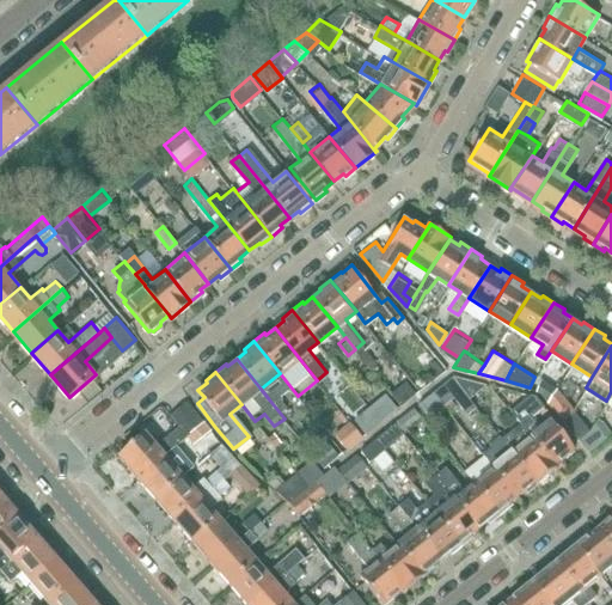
[(452,374),(463,387),(470,397),(487,382),(453,373),(452,374)]
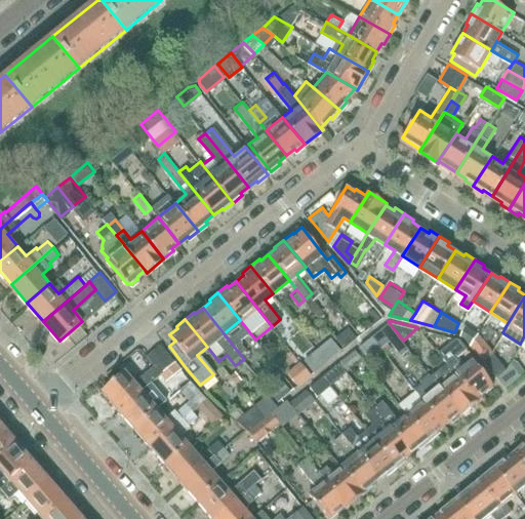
[(381,346),(397,332),(388,321),(372,334),(379,344),(381,346)]
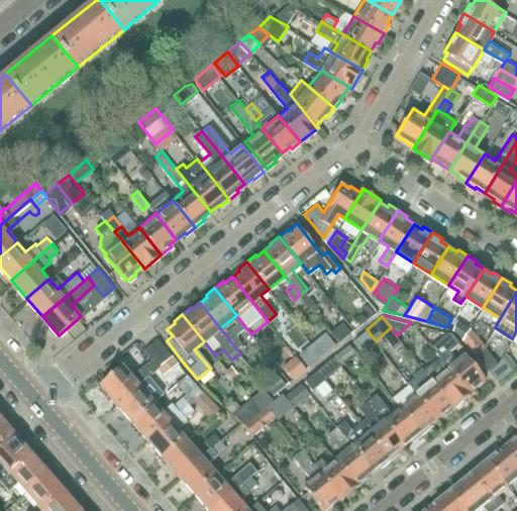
[(463,337),(471,326),(457,317),(452,328),(457,329),(463,337)]
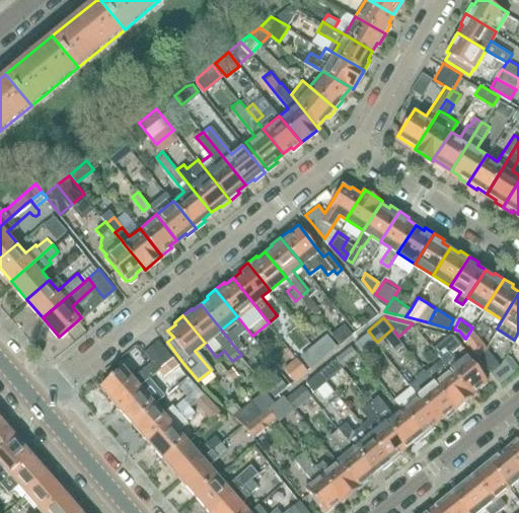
[(339,342),(352,332),(345,322),(331,333),(339,342)]
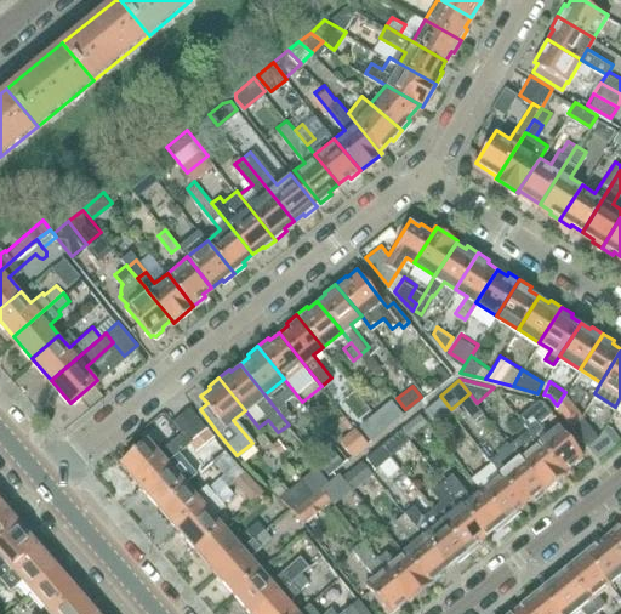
[(573,424),(584,415),(565,392),(557,405),(573,424)]
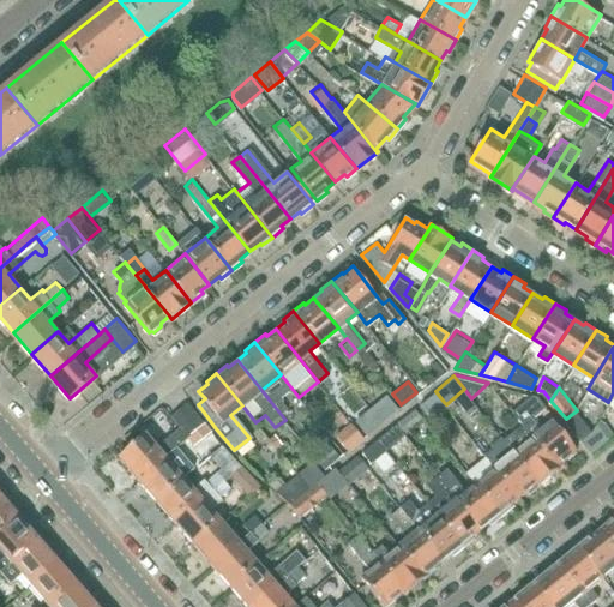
[(431,414),(444,402),(435,391),(421,402),(431,414)]
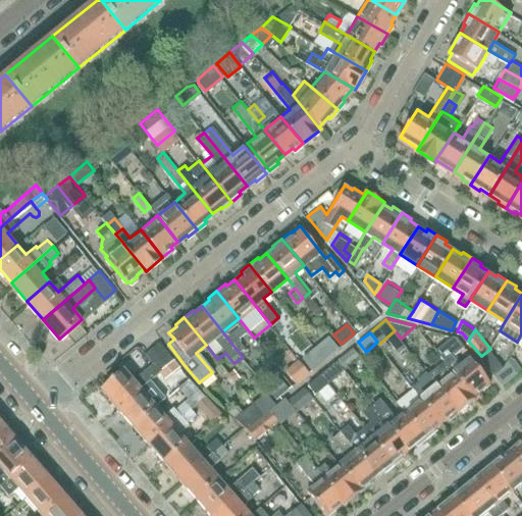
[(229,341),(243,357),(251,350),(246,344),(245,345),(237,334),(229,341)]
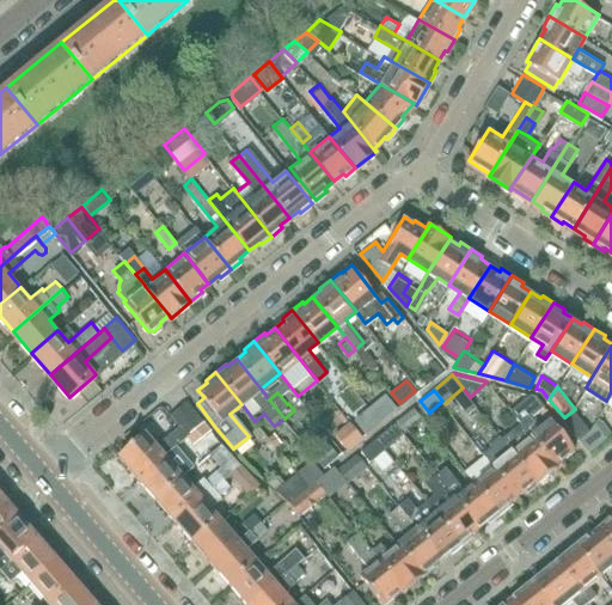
[(532,414),(544,404),(536,393),(531,392),(510,408),(513,411),(557,465),(557,464),(556,463),(574,447),(551,417),(540,426),(532,414)]
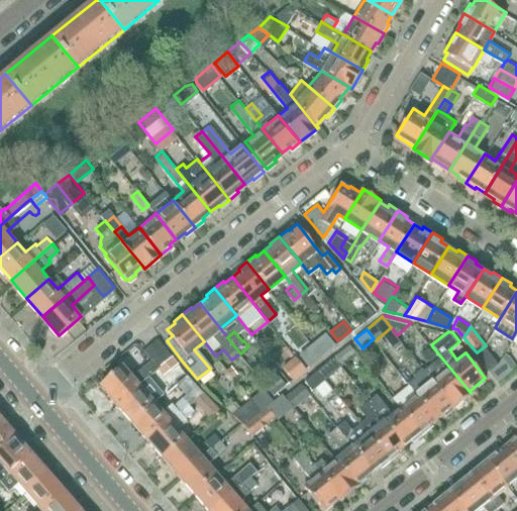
[(312,342),(321,353),(334,343),(325,332),(312,342)]
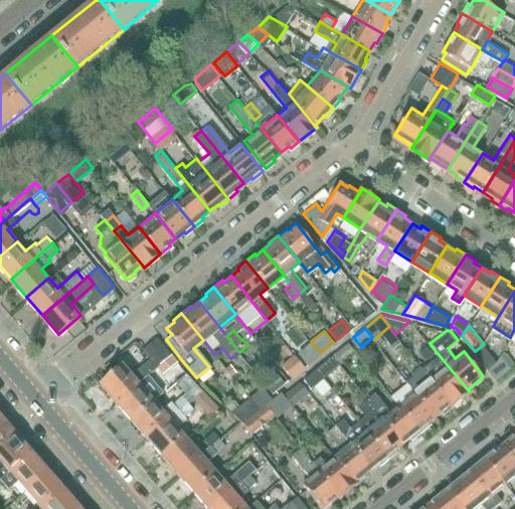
[(157,363),(171,352),(157,335),(144,346),(151,355),(131,372),(122,361),(100,381),(116,399),(139,380),(157,363)]
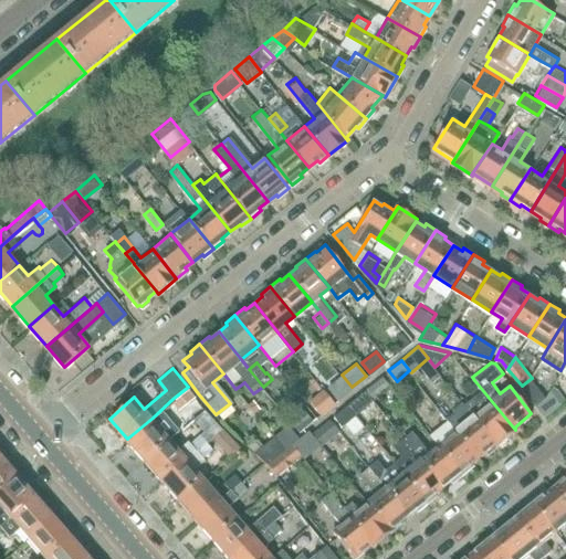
[(365,388),(366,389),(374,398),(377,394),(375,392),(389,381),(383,373),(365,388)]
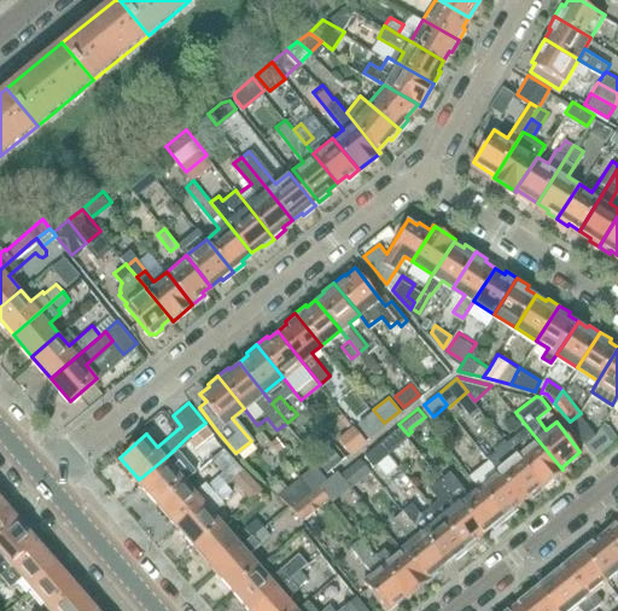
[(368,436),(384,423),(373,409),(357,422),(368,436)]
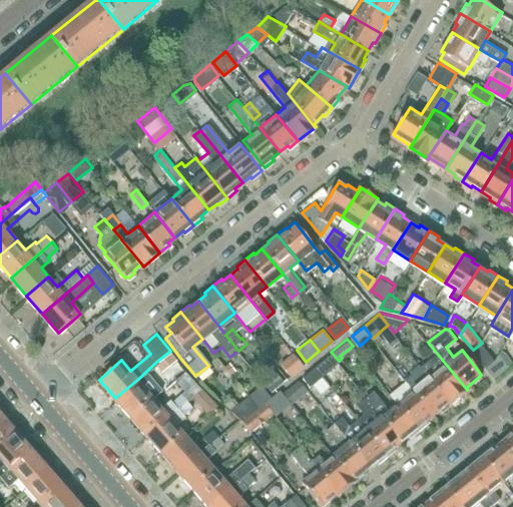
[(482,343),(473,350),(485,365),(494,358),(482,343)]
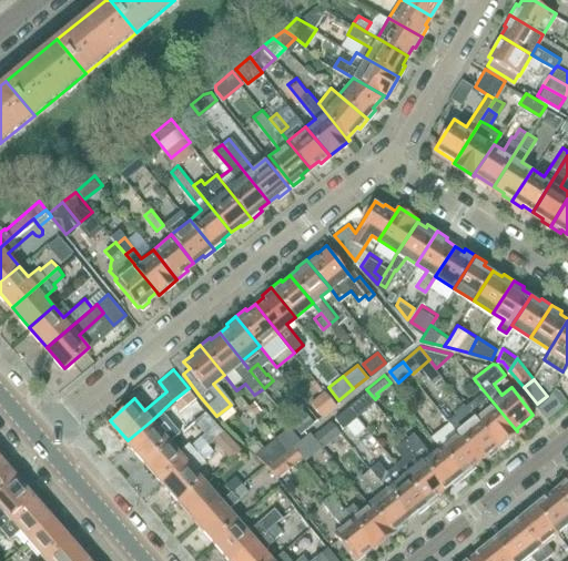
[(499,446),(517,431),(476,381),(466,389),(474,400),(467,406),(499,446)]
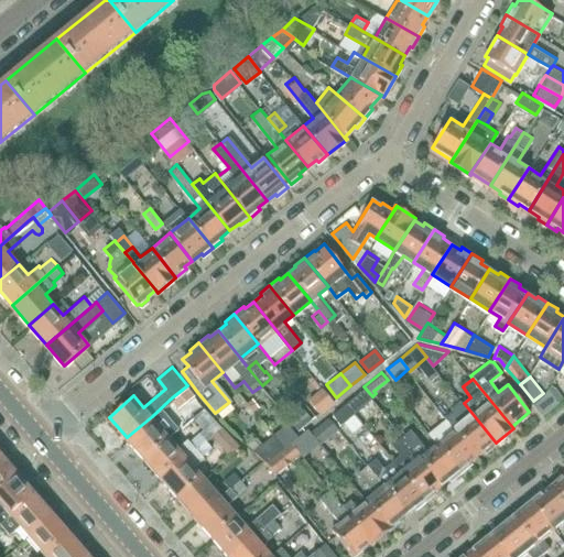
[(543,414),(560,402),(559,401),(563,396),(556,385),(551,382),(543,394),(550,401),(540,410),(543,414)]
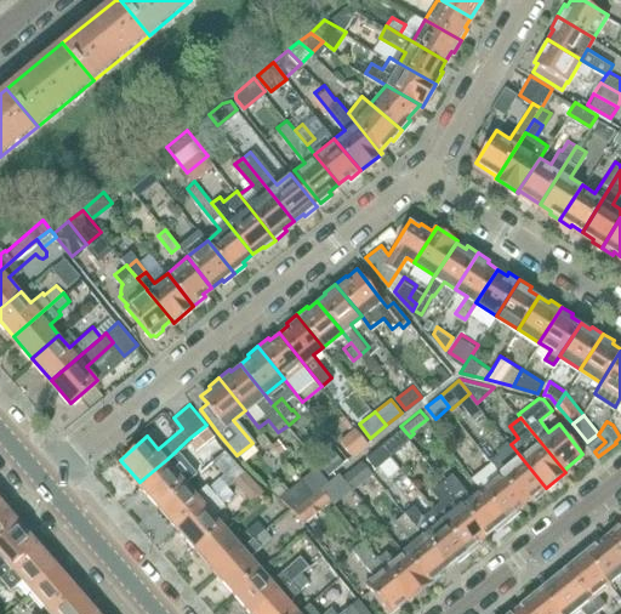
[(197,448),(214,435),(206,425),(189,438),(197,448)]
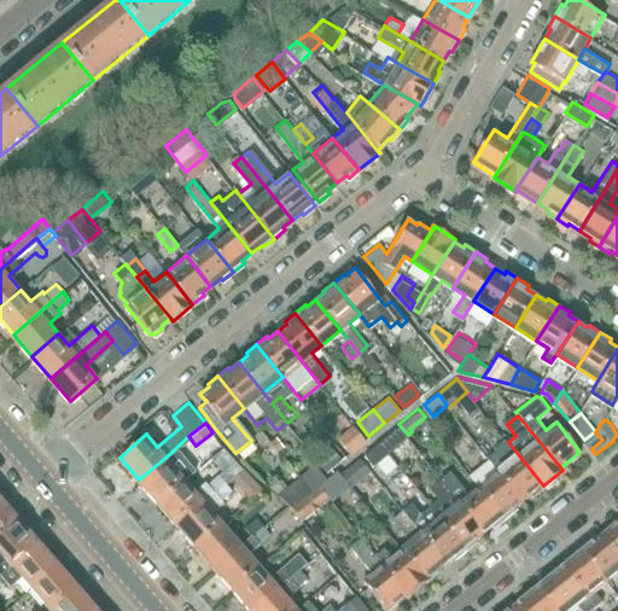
[(351,452),(366,440),(353,424),(338,435),(351,452)]
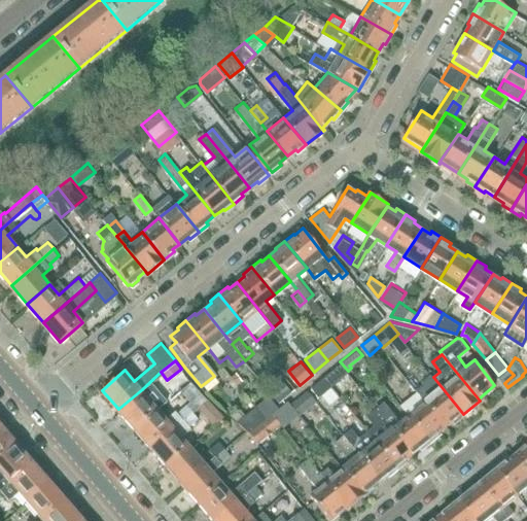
[(348,372),(348,371),(341,362),(324,375),(331,385),(348,372)]
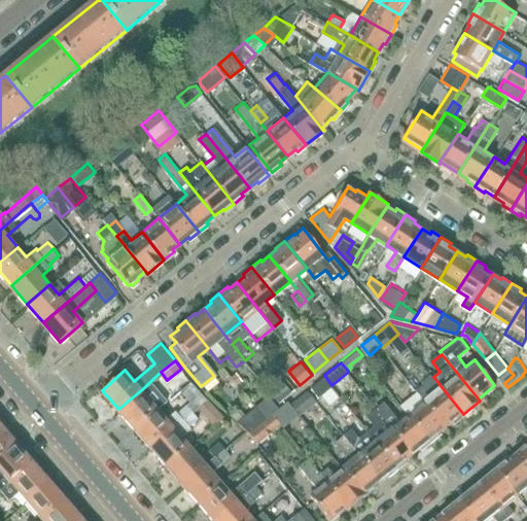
[(498,376),(504,383),(514,375),(507,369),(498,376)]
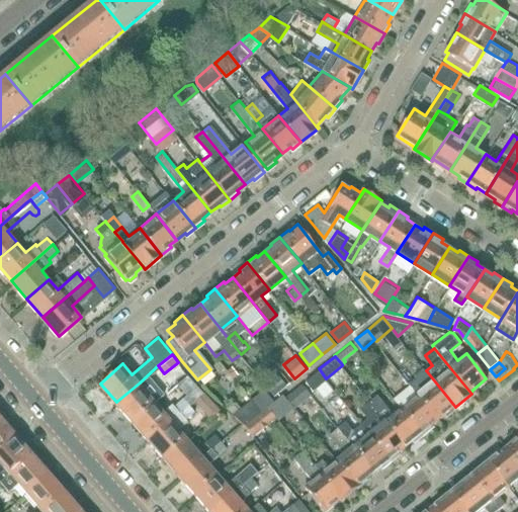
[(455,407),(426,370),(423,366),(414,373),(416,375),(409,381),(410,384),(418,393),(438,418),(445,412),(446,414),(455,407)]
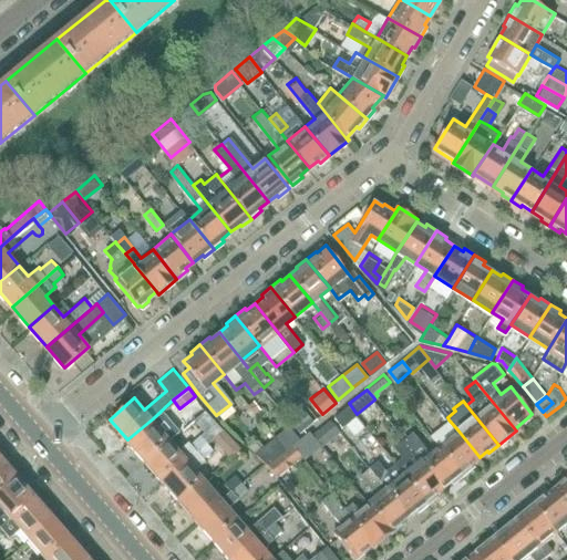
[(343,425),(357,414),(349,403),(334,414),(343,425)]
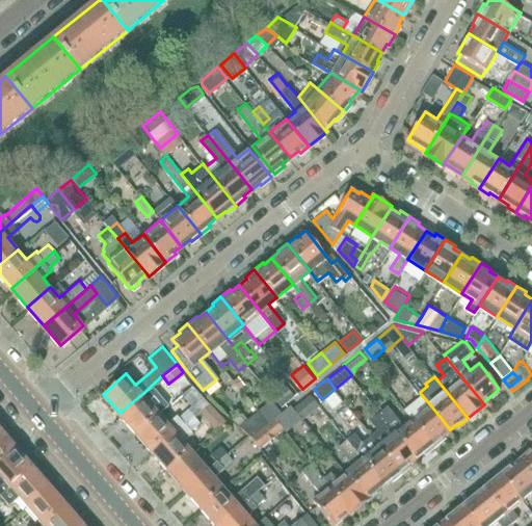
[(281,404),(294,393),(286,383),(272,394),(281,404)]
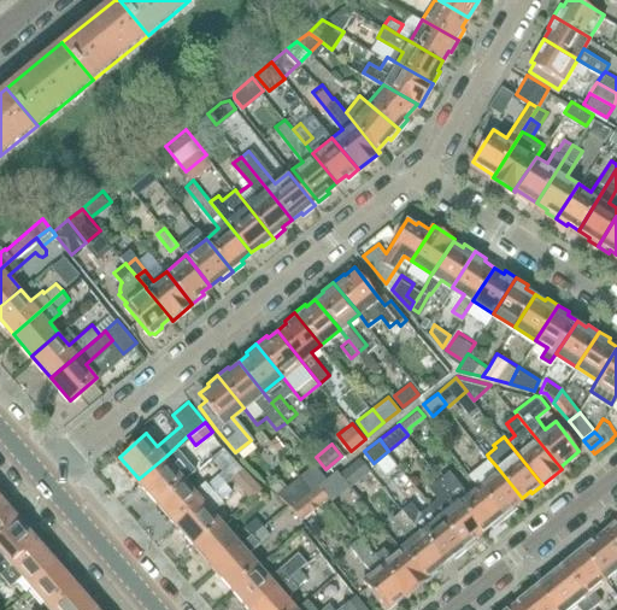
[(351,484),(370,468),(360,455),(340,470),(351,484)]
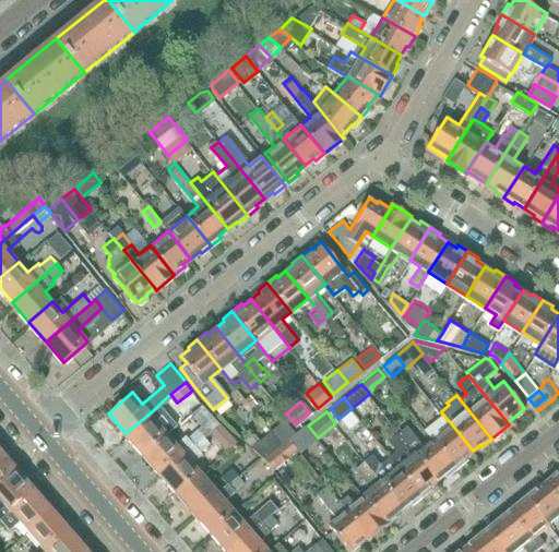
[(142,453),(167,431),(151,412),(126,433),(142,453)]
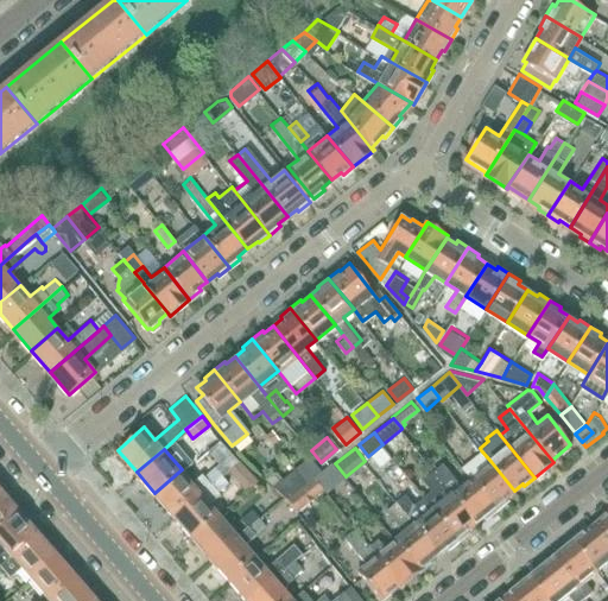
[(514,491),(491,461),(481,450),(462,466),(472,476),(496,508),(507,500),(505,498),(514,491)]
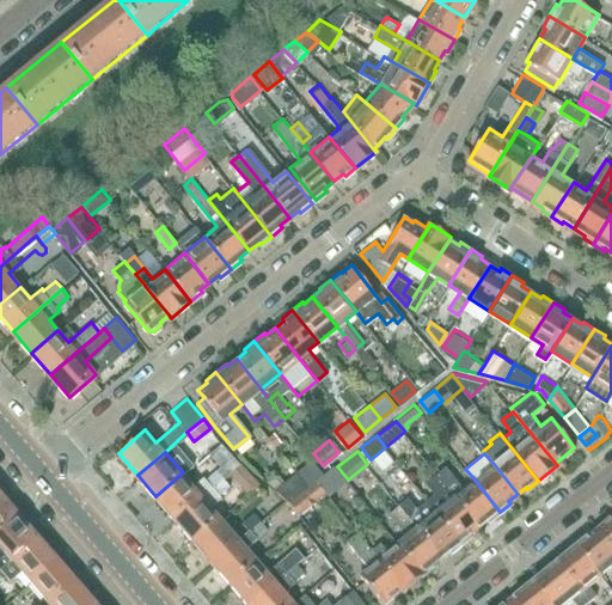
[(307,484),(316,477),(323,471),(312,458),(295,471),(307,484)]
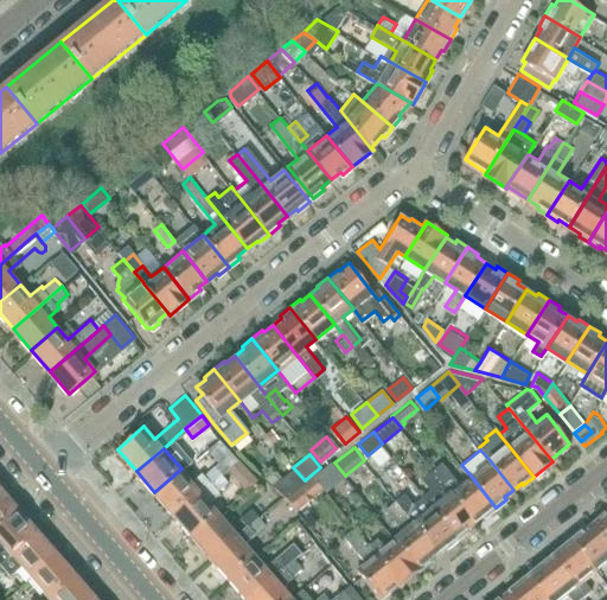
[(246,486),(257,477),(240,458),(228,467),(246,486)]
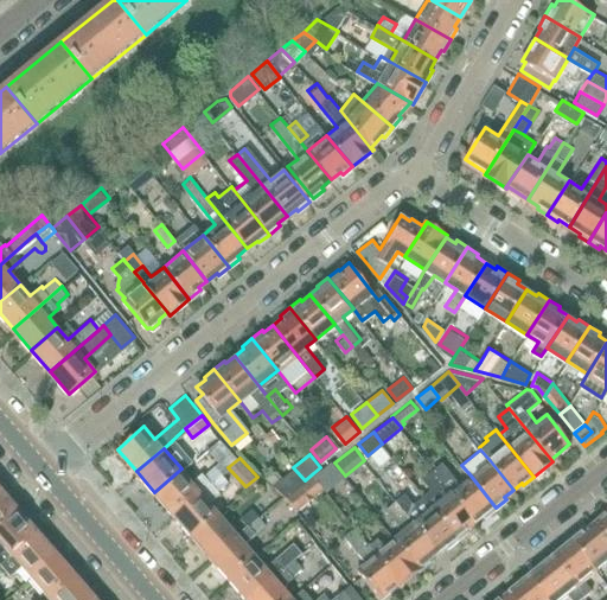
[(314,474),(324,487),(339,474),(328,463),(314,474)]
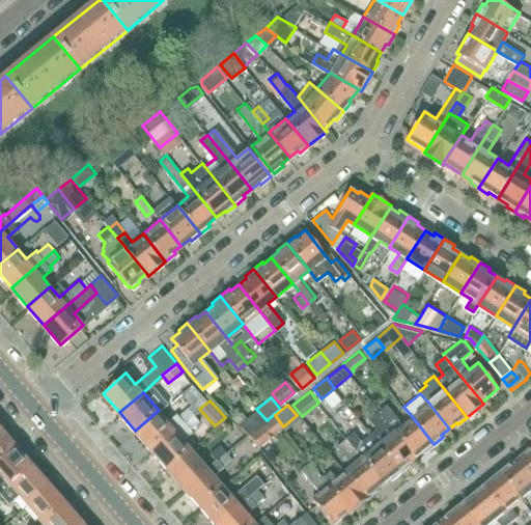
[(380,410),(387,419),(393,414),(386,405),(380,410)]
